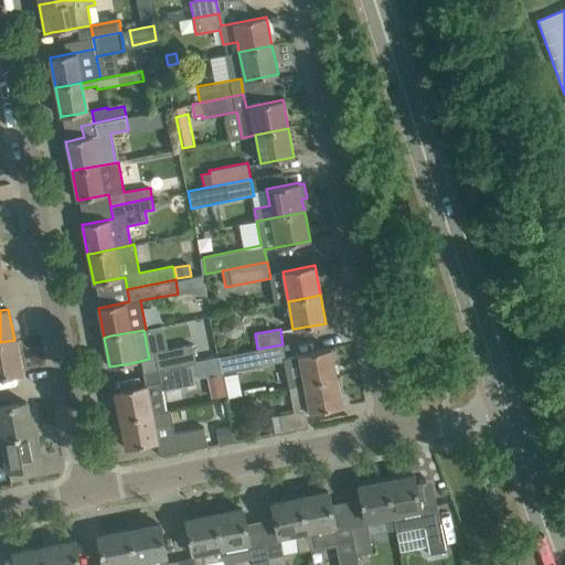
[(0,375),(20,372),(14,340),(0,342),(0,375)]
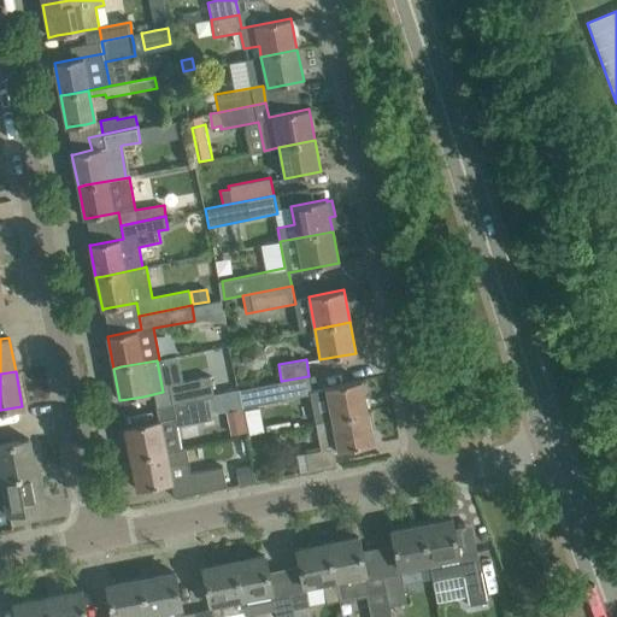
[(209,376),(169,385),(172,404),(212,395),(209,376)]
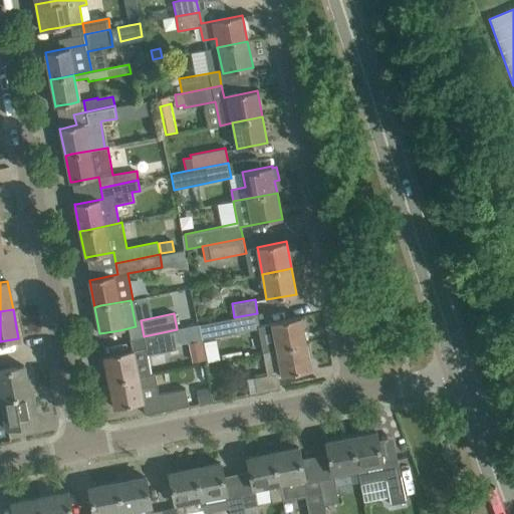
[(257,313),(234,317),(231,318),(233,333),(260,329),(257,313)]
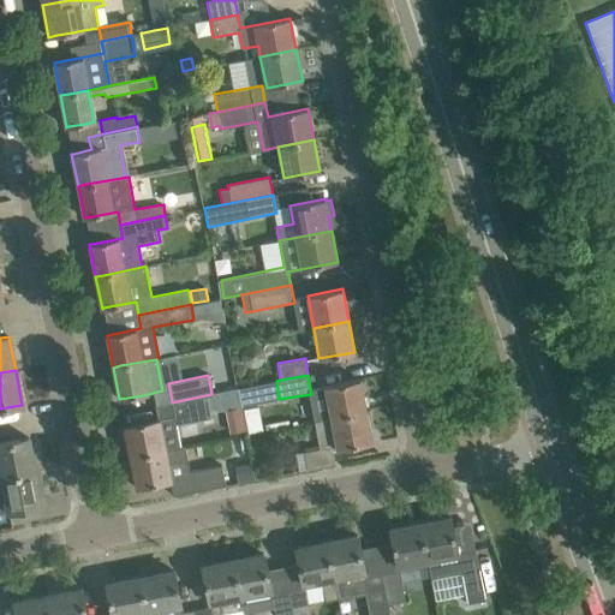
[(366,411),(360,380),(324,387),(330,418),(366,411)]
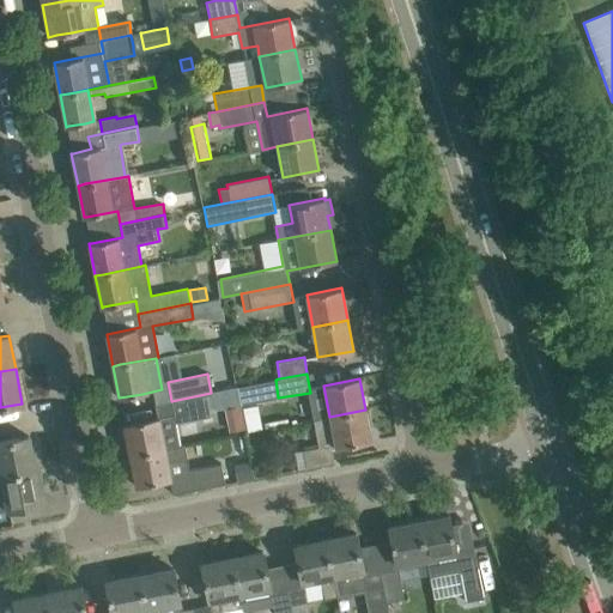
[(261,401),(258,383),(238,387),(242,405),(261,401)]
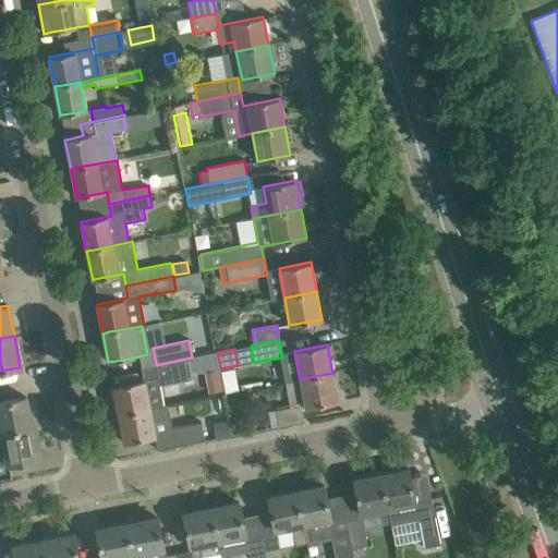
[(156,365),(142,367),(144,380),(112,386),(118,414),(125,413),(152,408),(164,405),(159,385),(191,379),(189,370),(218,364),(216,353),(192,358),(156,365)]
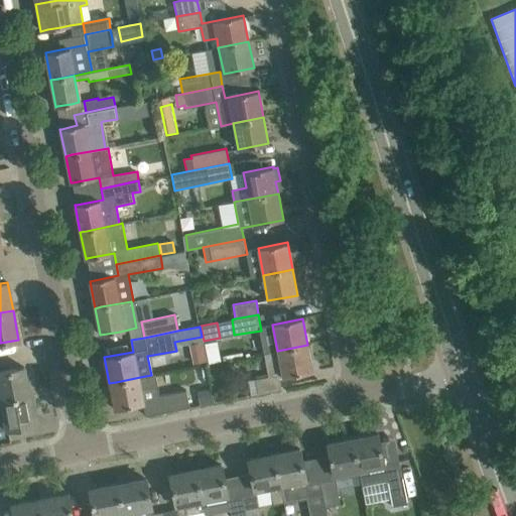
[(277,351),(264,353),(268,376),(255,379),(256,381),(258,394),(281,389),(279,377),(312,371),(307,345),(277,351)]
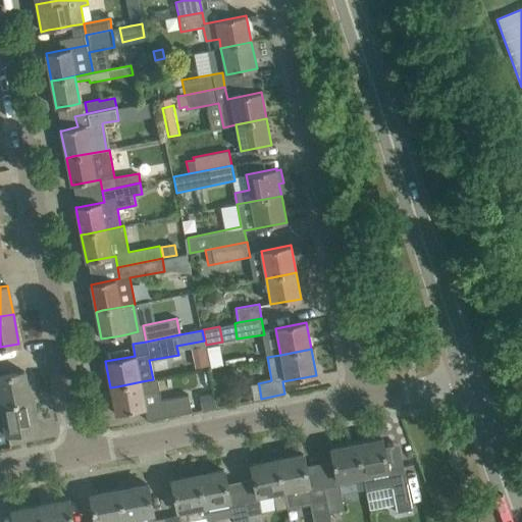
[(24,371),(15,373),(0,375),(0,397),(2,405),(21,402),(30,401),(24,371)]
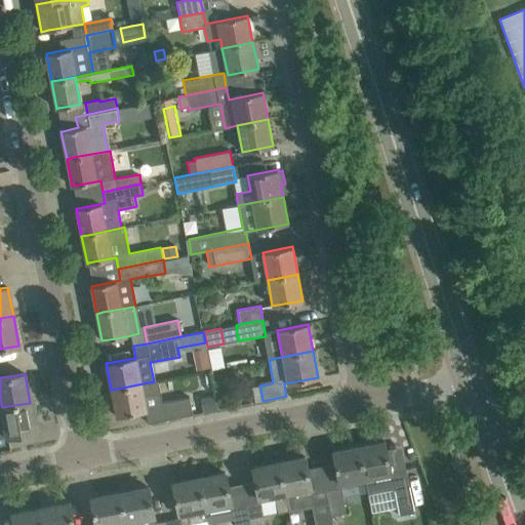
[(111,390),(117,416),(123,415),(147,411),(148,410),(150,422),(154,422),(180,416),(194,414),(190,397),(177,399),(164,402),(163,403),(158,380),(154,381),(143,384),(118,389),(111,390)]
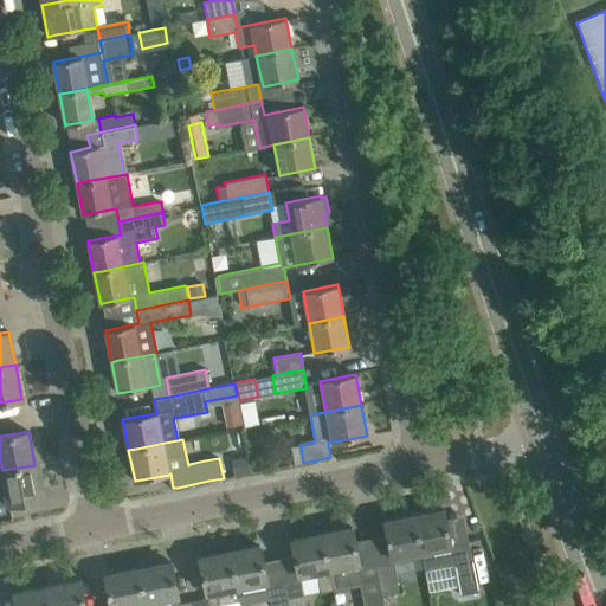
[(2,470),(0,470),(0,505),(8,504),(40,498),(34,465),(25,466),(2,470)]
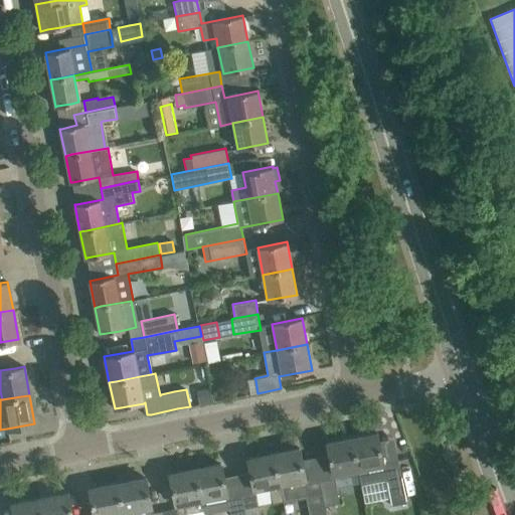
[(379,441),(377,433),(352,438),(358,469),(361,484),(386,480),(390,505),(406,502),(398,460),(383,463),(379,441)]
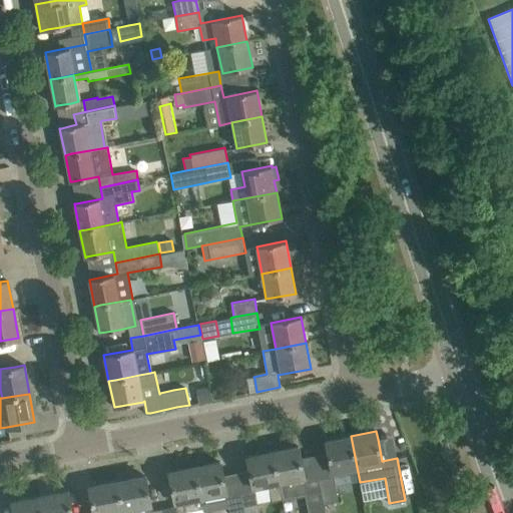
[(332,472),(357,467),(351,436),(326,441),(328,451),(328,452),(332,472)]
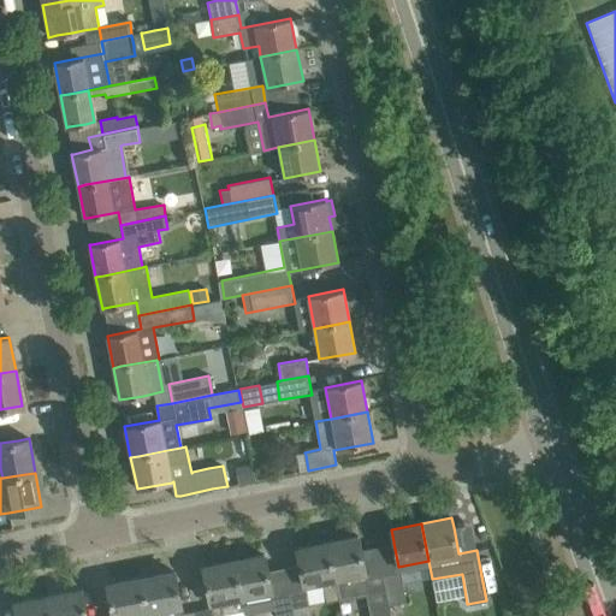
[(357,535),(327,542),(330,554),(335,579),(363,573),(365,573),(360,549),(357,535)]
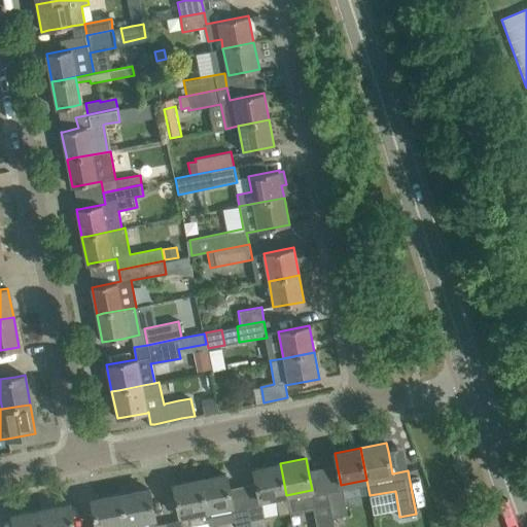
[(282,473),(280,463),(254,468),(256,479),(256,483),(260,500),(275,497),(278,515),(289,513),(286,495),(282,473)]
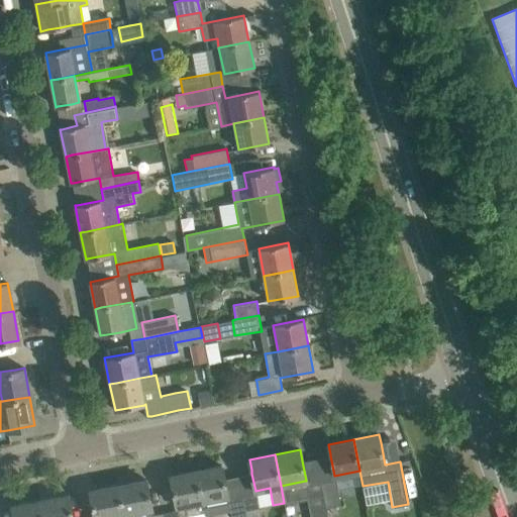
[(231,516),(245,516),(242,498),(228,501),(224,479),(221,464),(196,470),(197,481),(202,502),(204,512),(204,516),(230,512),(231,516)]
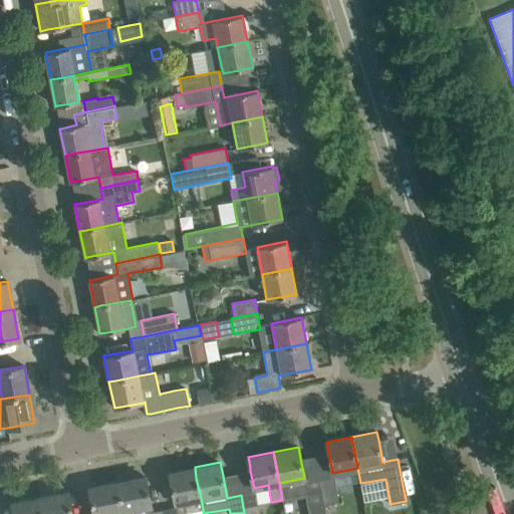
[(174,492),(176,504),(177,507),(162,510),(163,513),(179,513),(203,509),(201,499),(196,478),(195,467),(170,472),(172,482),(174,492)]
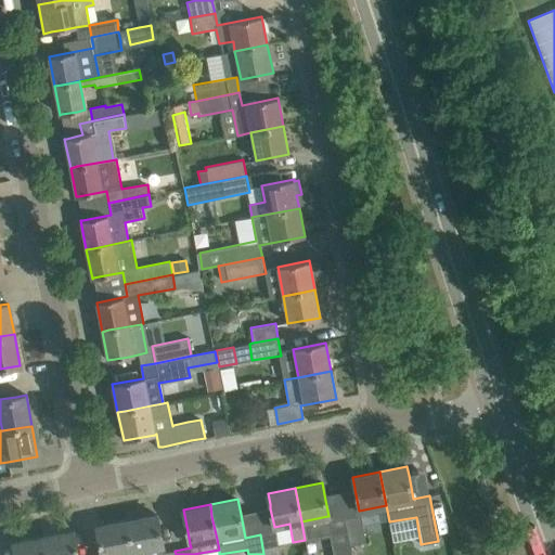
[(163,545),(157,515),(126,521),(132,551),(163,545)]
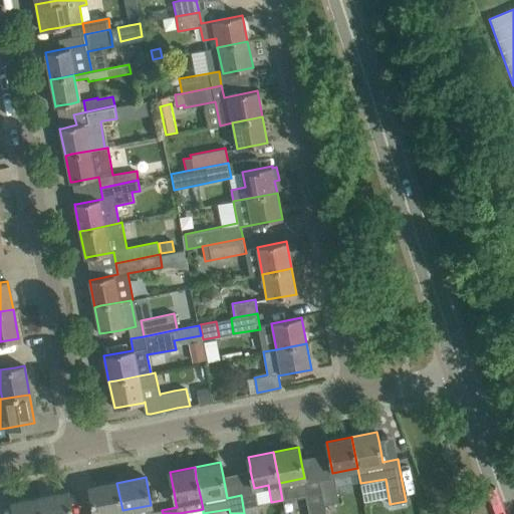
[(333,477),(318,480),(324,505),(338,502),(333,477)]
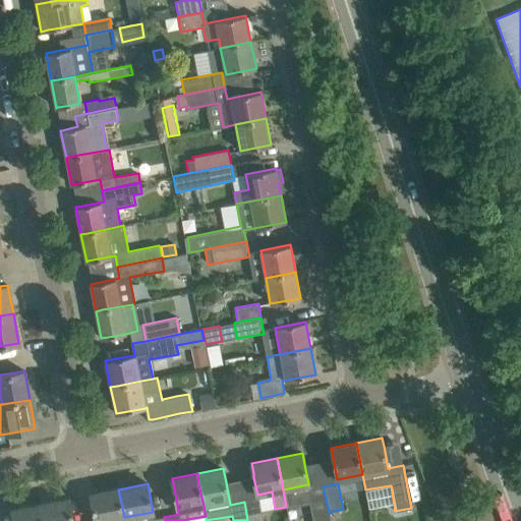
[(329,512),(323,486),(308,489),(313,515),(329,512)]
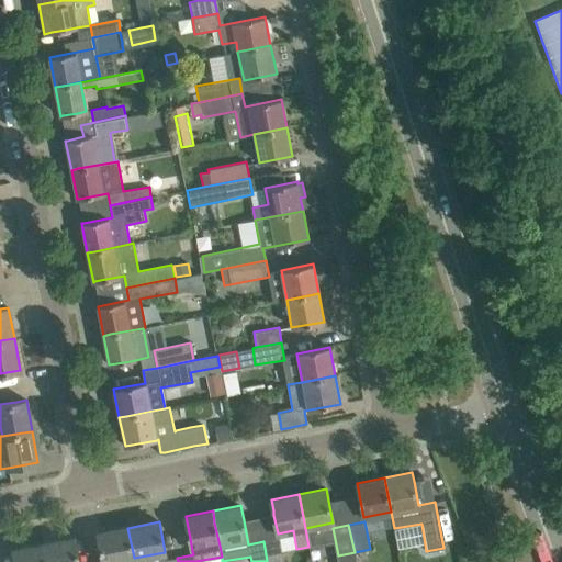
[(97,534),(101,555),(102,561),(99,561),(117,561),(119,561),(134,558),(127,528),(97,534)]
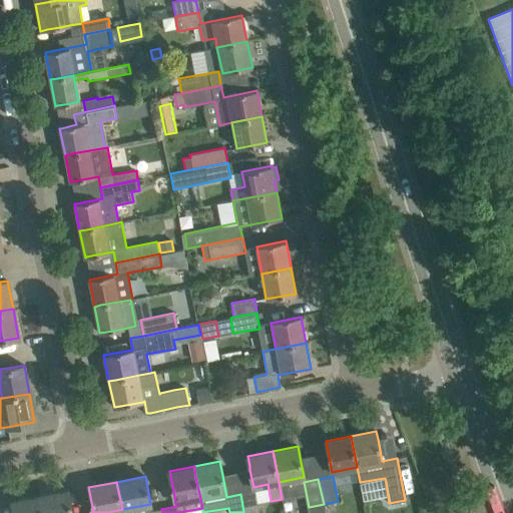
[(72,512),(72,511),(68,491),(39,497),(41,512),(72,512)]
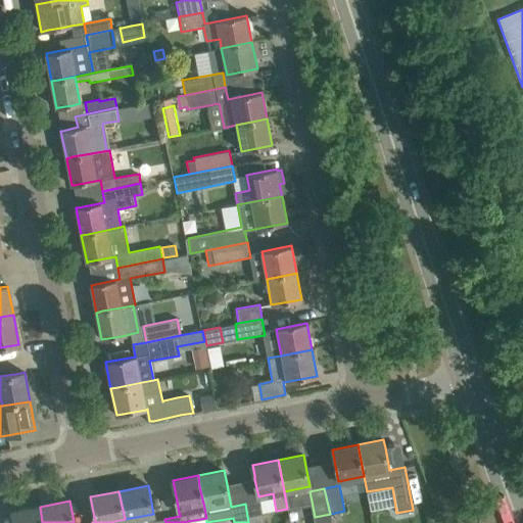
[(245,504),(248,522),(264,522),(262,513),(259,502),(245,504)]
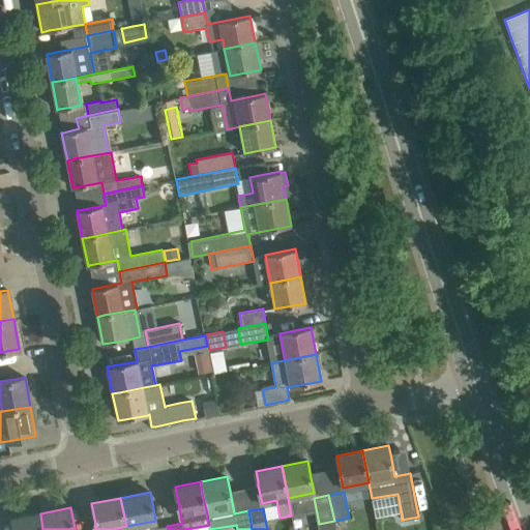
[(42,529),(40,513),(11,519),(13,529),(42,529)]
